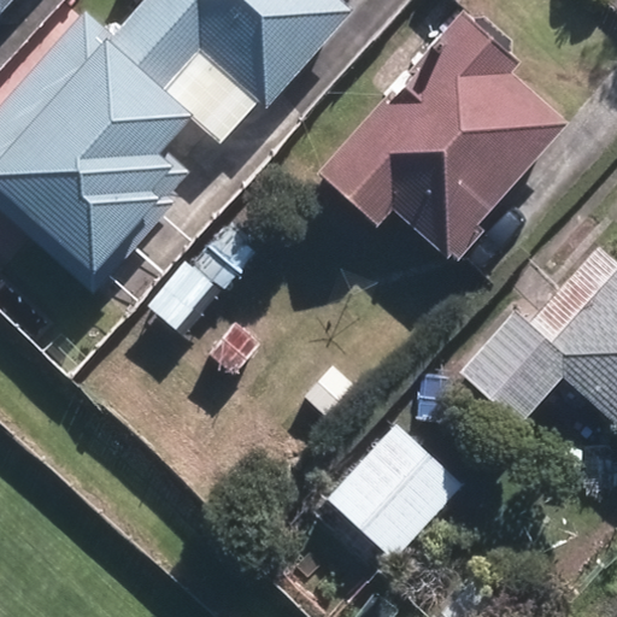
[(84,11),(0,105),(0,213),(92,294),(168,209),(151,194),(171,170),(156,156),(188,119),(218,146),(256,104),(262,109),(350,11),(336,0),(142,0),(112,35),(84,11)]
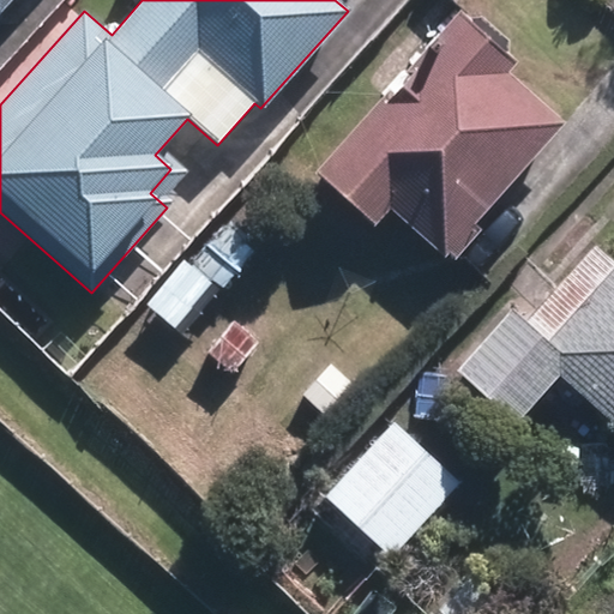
[(0,0),(0,12),(11,0),(0,0)]
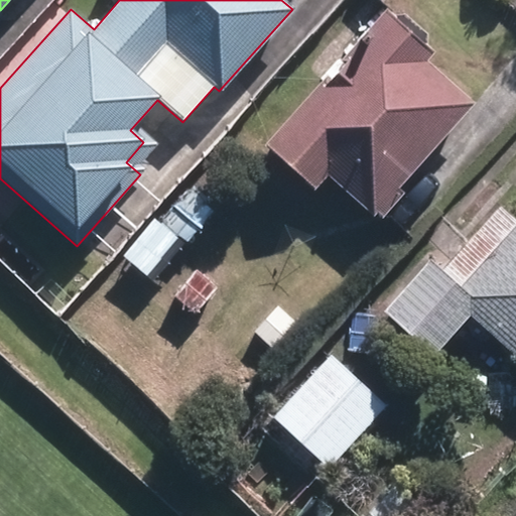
[(385,10),(264,145),(313,188),(325,176),(372,218),(377,213),(382,217),(403,192),(398,188),(474,103),(426,61),(434,53),(385,10)]
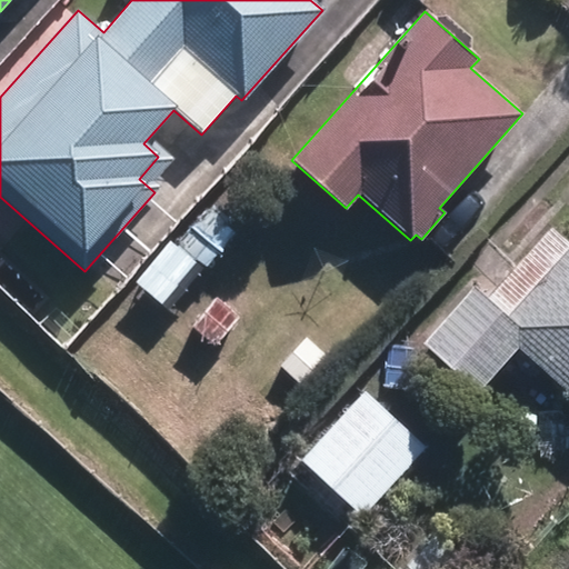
[(472,289),(422,345),(478,393),(517,350),(568,395),(568,243),(549,227),(483,299),(472,289)]
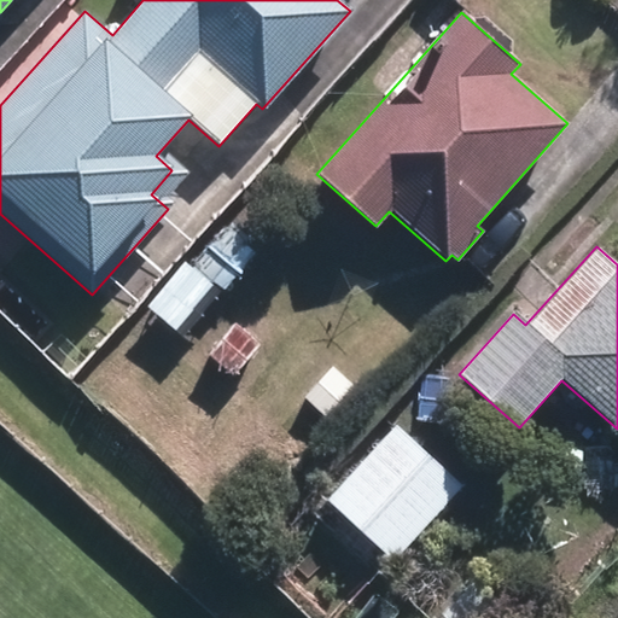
[(392,426),(327,500),(395,560),(460,487),(392,426)]
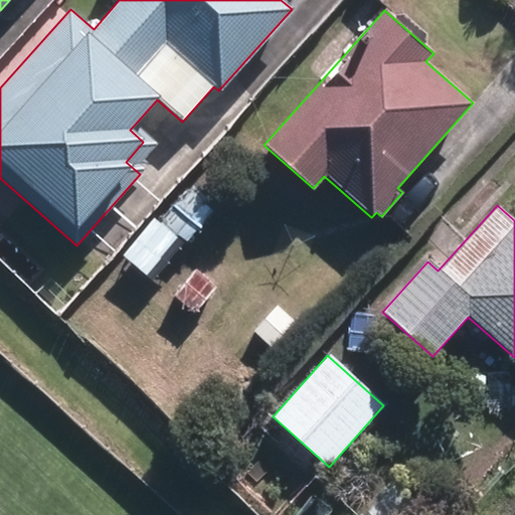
All buildings are outlined.
